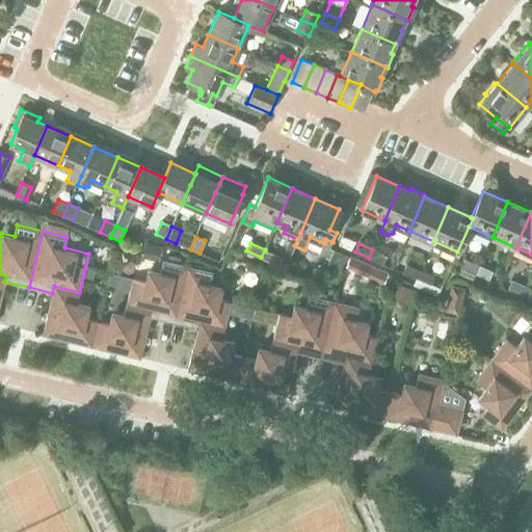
[(277,255),(265,249),(261,257),(273,263),(277,255)]
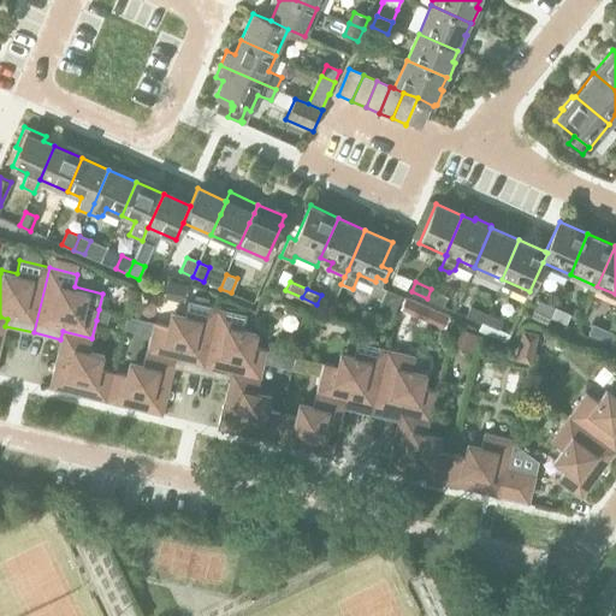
[(448,296),(431,289),(427,298),(444,306),(448,296)]
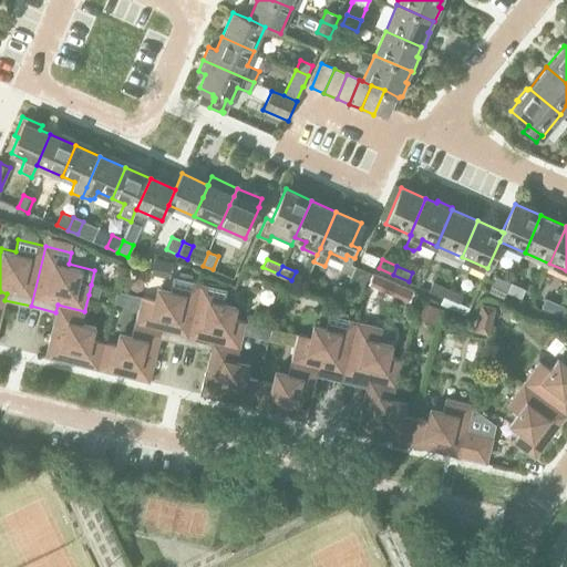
[(391,295),(397,284),(373,272),(368,285),(391,295)]
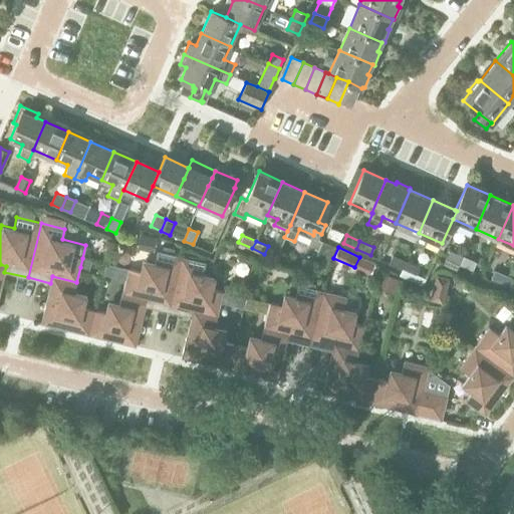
[(169,311),(181,257),(157,251),(155,262),(142,259),(139,271),(127,268),(121,293),(147,299),(145,306),(169,311)]
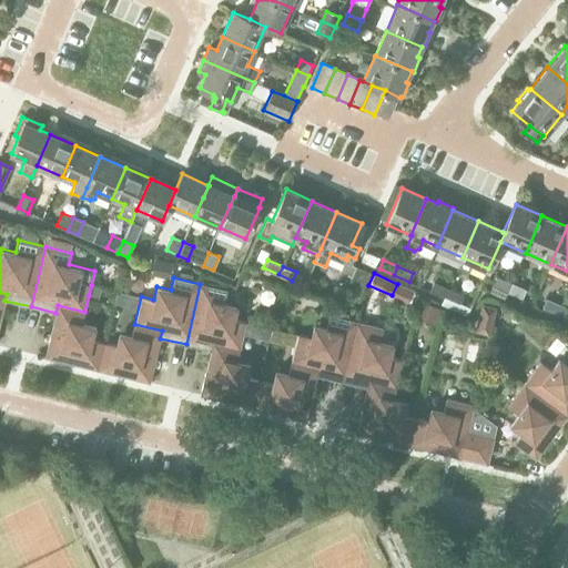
[(322,284),(307,277),(304,285),(318,292),(322,284)]
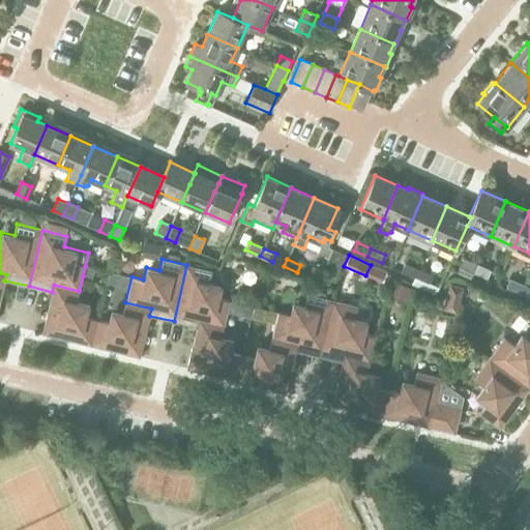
[(460,267),(474,273),(477,265),(463,259),(460,267)]
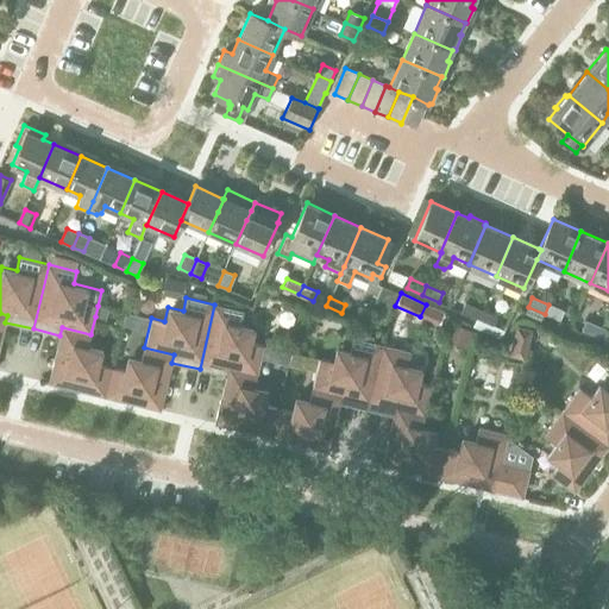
[(477,319),(481,309),(465,302),(462,312),(477,319)]
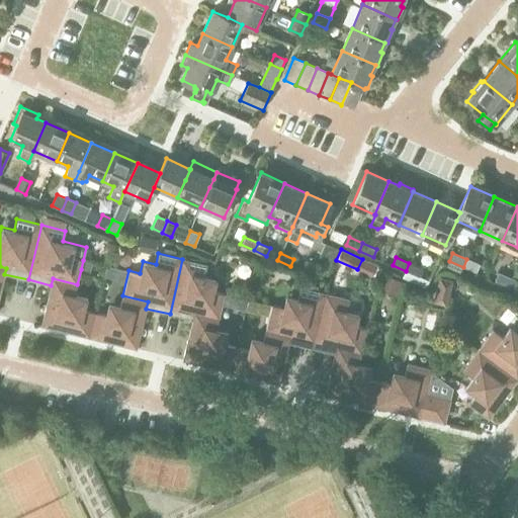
[(194,313),(219,319),(223,305),(225,294),(213,291),(217,278),(204,275),(206,265),(182,259),(170,314),(192,320),(194,313)]
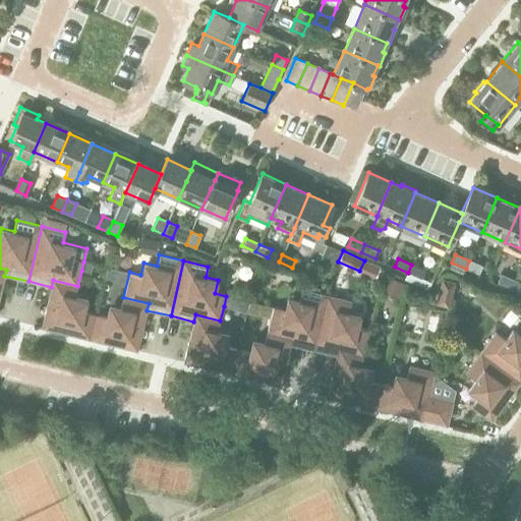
[(482,267),(469,261),(466,269),(479,275),(482,267)]
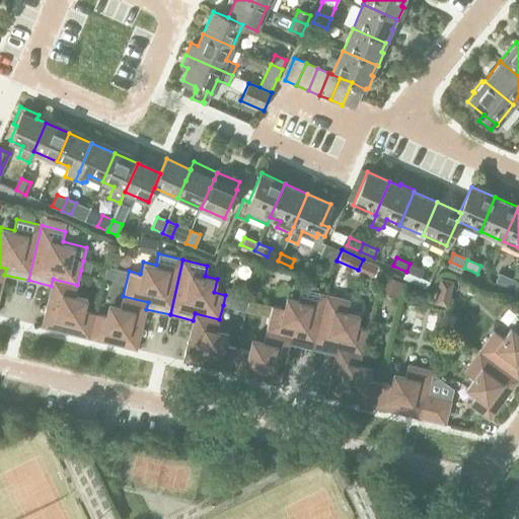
[(92,263),(83,261),(81,270),(90,272),(92,263)]
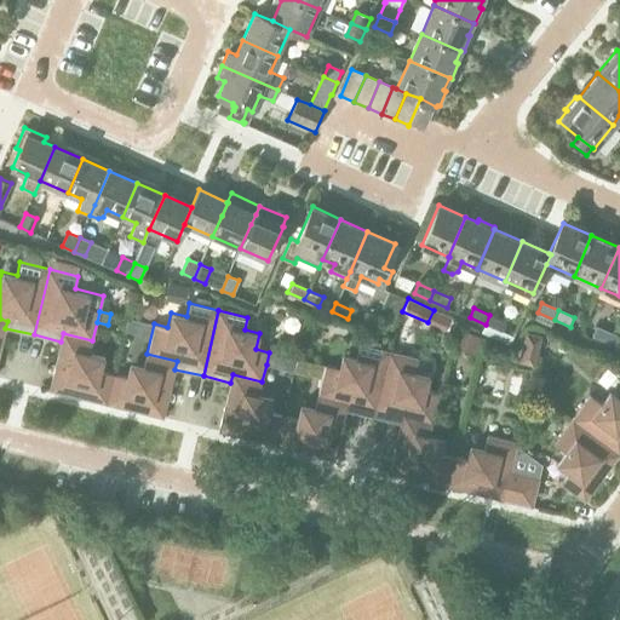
[(501,332),(506,322),(489,315),(486,325),(501,332)]
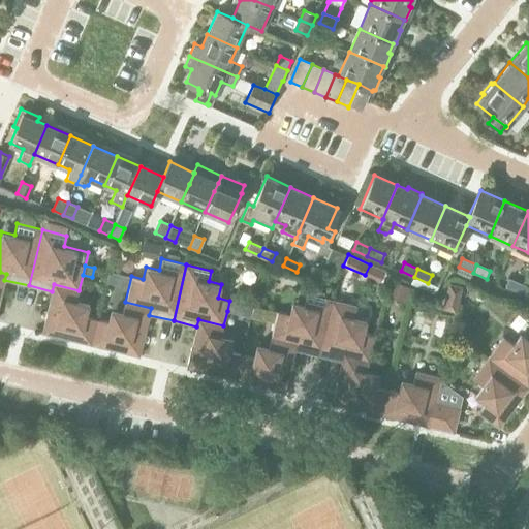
[(106,281),(113,283),(116,272),(110,270),(106,281)]
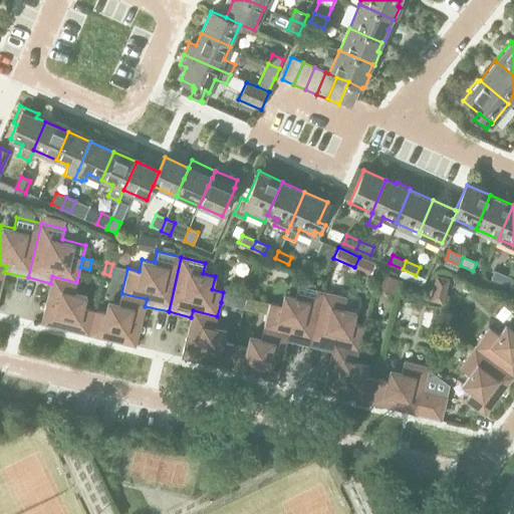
[(491,279),(505,285),(509,277),(495,271),(491,279)]
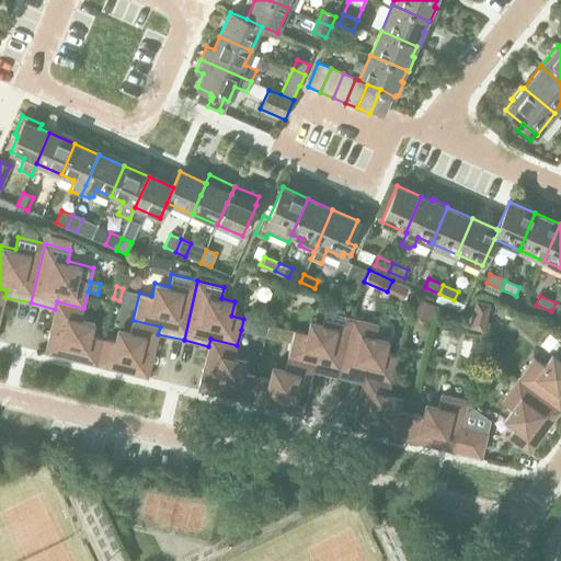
[(422,300),(416,313),(428,319),(434,305),(422,300)]
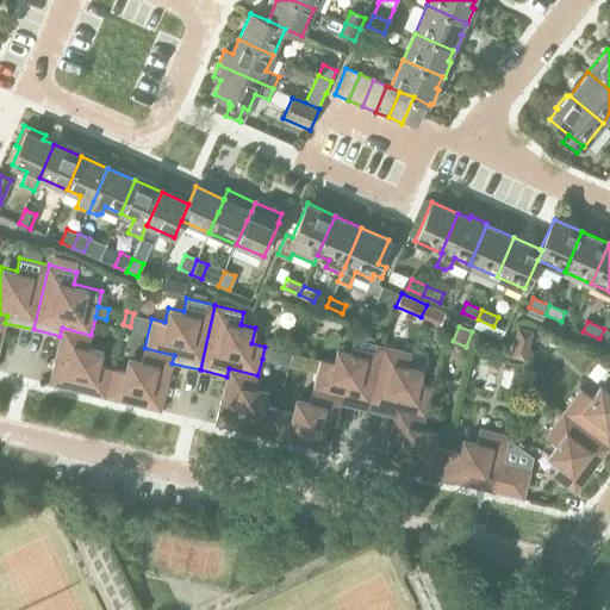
[(62,328),(60,336),(48,384),(104,397),(111,368),(99,365),(104,350),(88,347),(91,335),(62,328)]
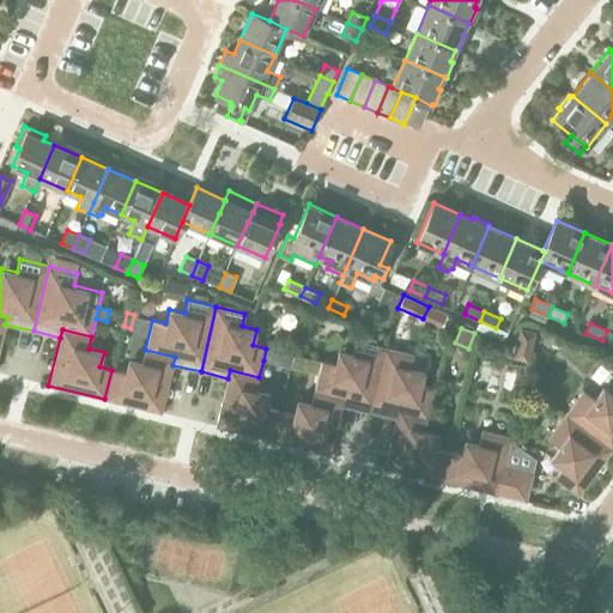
[(520,329),(515,350),(528,353),(534,332),(520,329)]
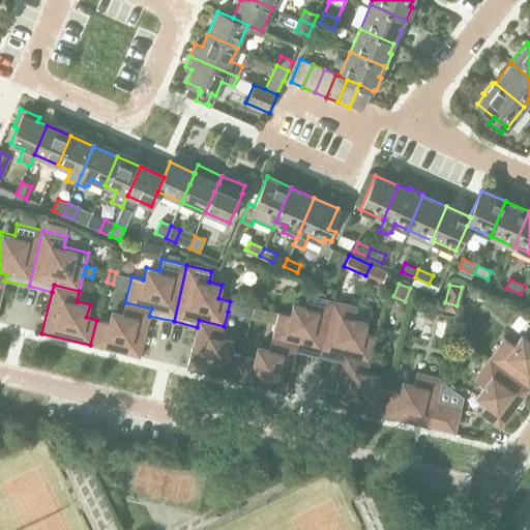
[(529,288),(525,286),(521,294),(529,297),(529,288)]
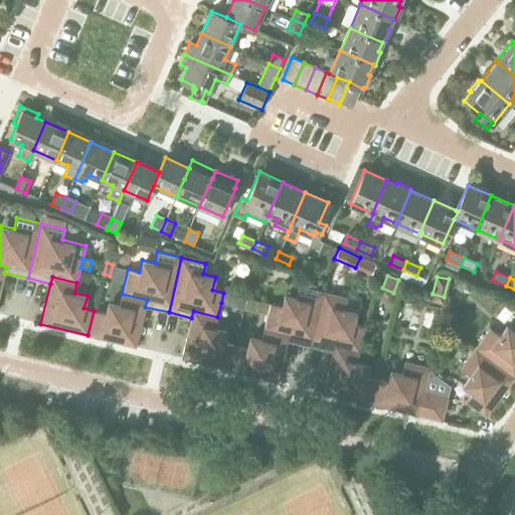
[(284,294),(281,306),(270,303),(264,328),(289,334),(287,341),(309,346),(323,292),(299,286),(296,297),(284,294)]
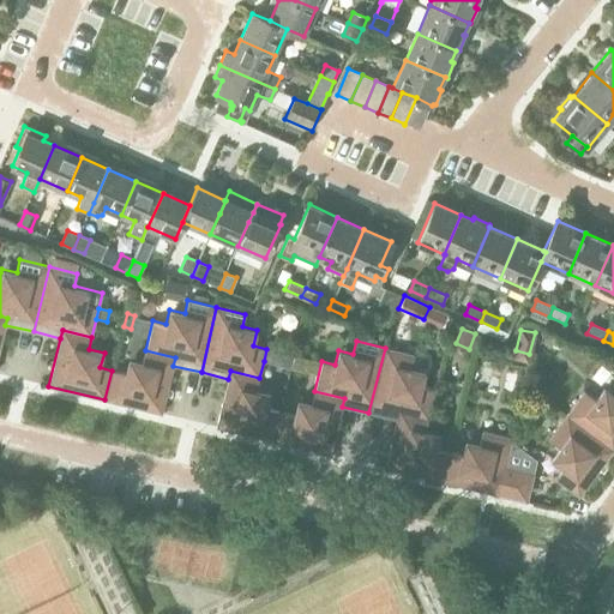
[(398,411),(428,419),(434,389),(422,386),(426,371),(410,367),(414,355),(385,348),(368,413),(397,420),(398,411)]
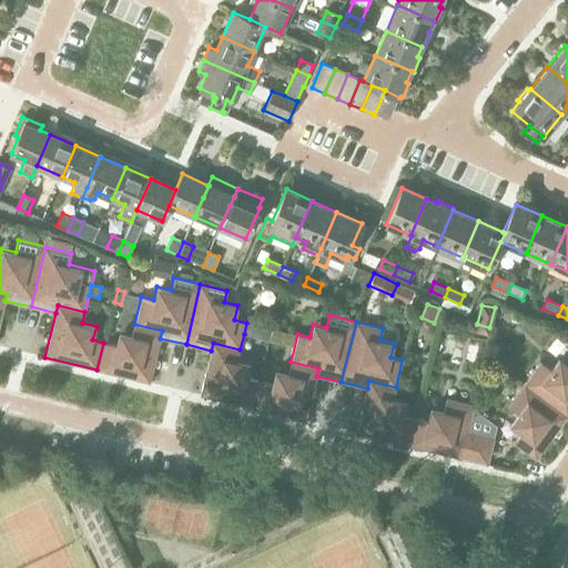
[(246,323),(244,334),(253,336),(255,325),(246,323)]
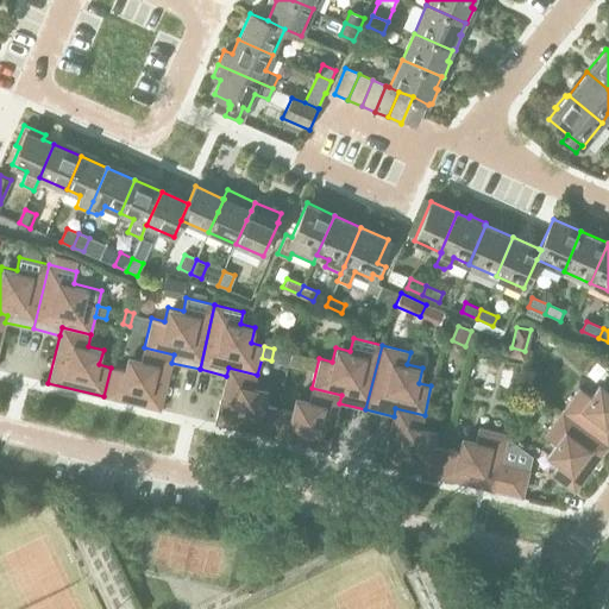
[(111,368),(104,396),(161,410),(171,363),(174,355),(144,347),(142,359),(127,356),(123,370),(111,368)]
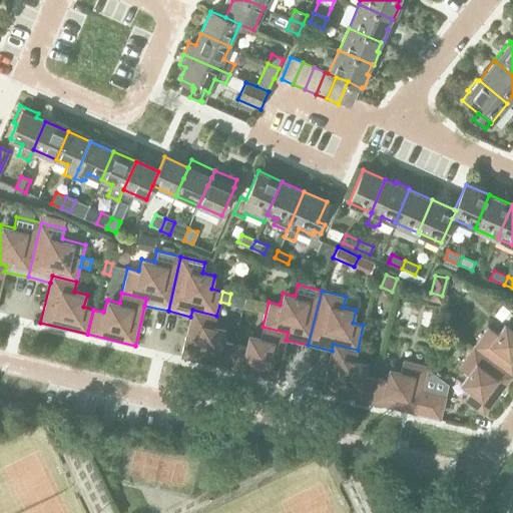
[(228,369),(234,344),(223,341),(226,329),(214,326),(216,316),(192,310),(190,317),(180,357),(228,369)]
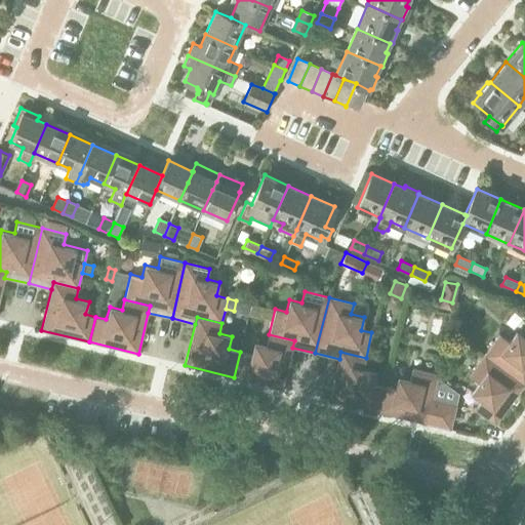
[(498,334),(484,353),(524,382),(524,336),(516,330),(508,340),(498,334)]
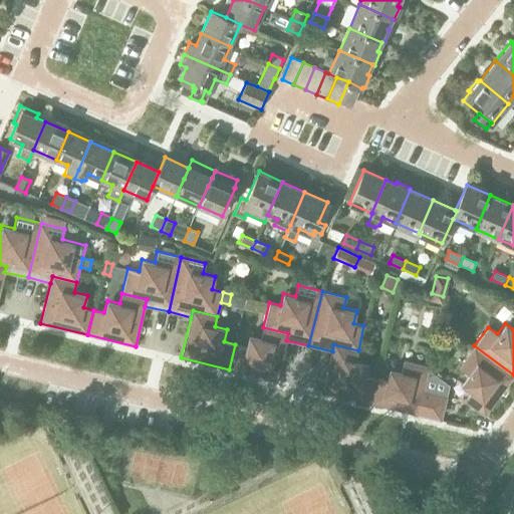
[(288,333),(263,327),(261,337),(248,334),(245,346),(235,344),(229,369),(277,380),(286,340),(288,333)]
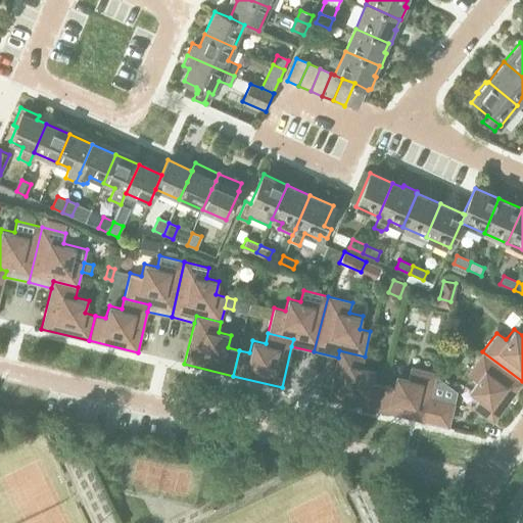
[(377,411),(383,385),(372,382),(375,370),(362,367),(365,357),(339,350),(338,358),(328,398),(377,411)]
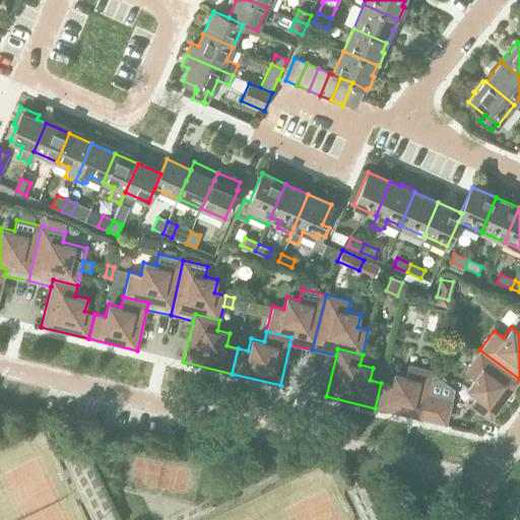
[(490,420),(519,379),(479,349),(464,371),(473,378),(465,388),(476,396),(469,405),(490,420)]
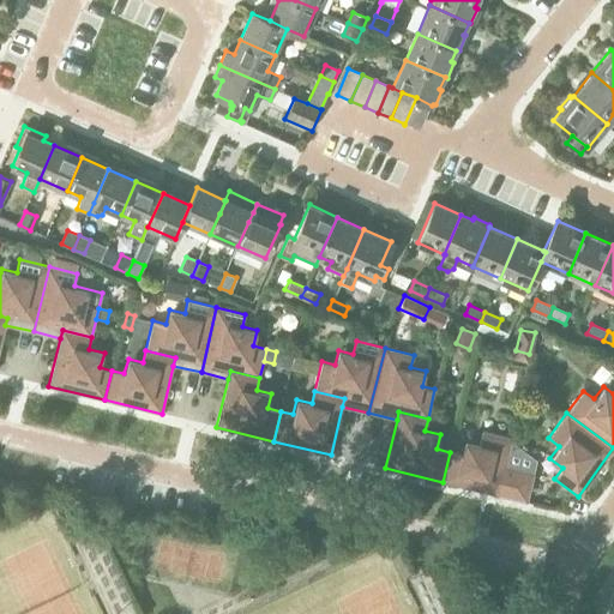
[(464,440),(461,455),(450,452),(443,482),(498,495),(505,465),(512,438),(482,431),(480,444),(464,440)]
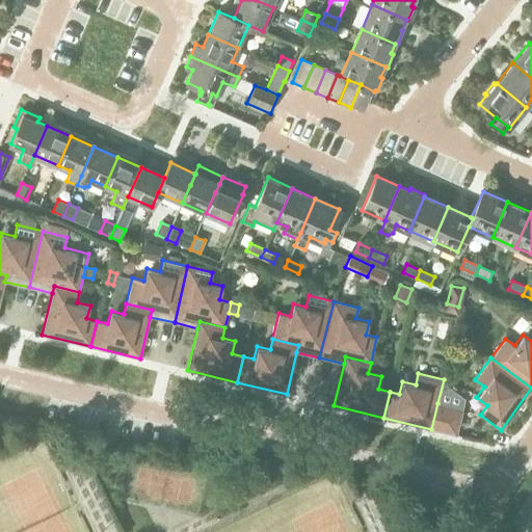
[(462,409),(437,403),(431,429),(456,434),(462,409)]
